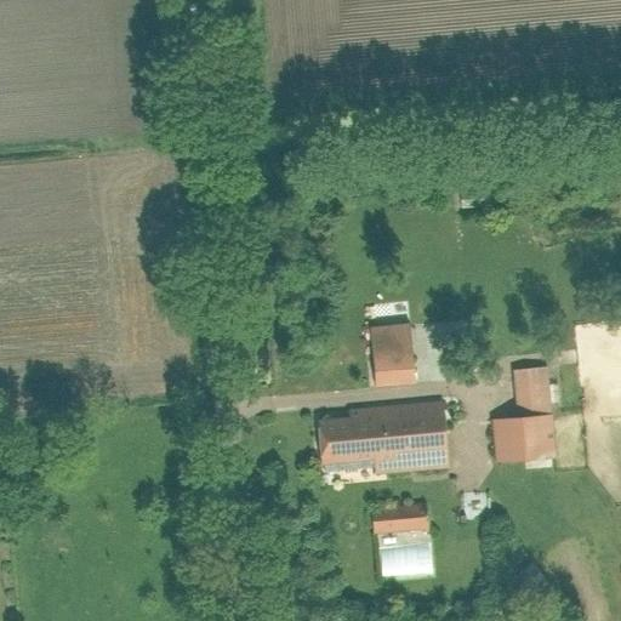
[(375,386),(414,383),(408,323),(369,326),(375,386)]
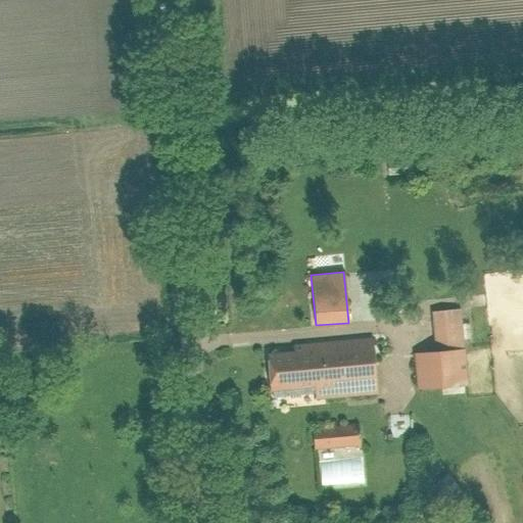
[(417,389),(467,384),(460,308),(431,312),(434,351),(414,352),(417,389)]
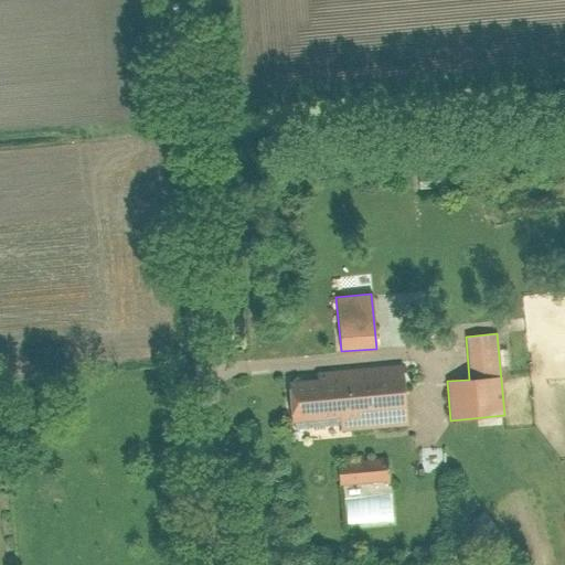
[(403,363),(317,371),(317,377),(288,380),(292,419),(295,419),(295,427),(340,424),(341,429),(408,424),(403,363)]
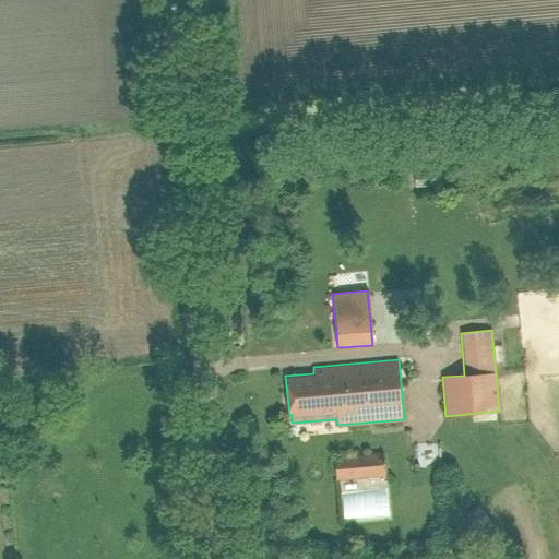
[(335,479),(384,475),(382,453),(332,456),(335,479)]
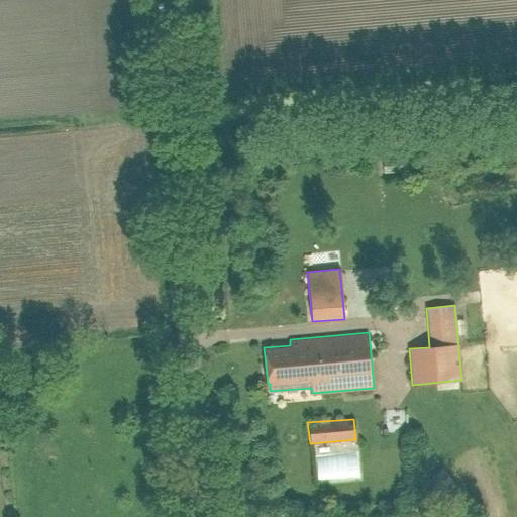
[(322,456),(323,482),(365,480),(364,454),(322,456)]
